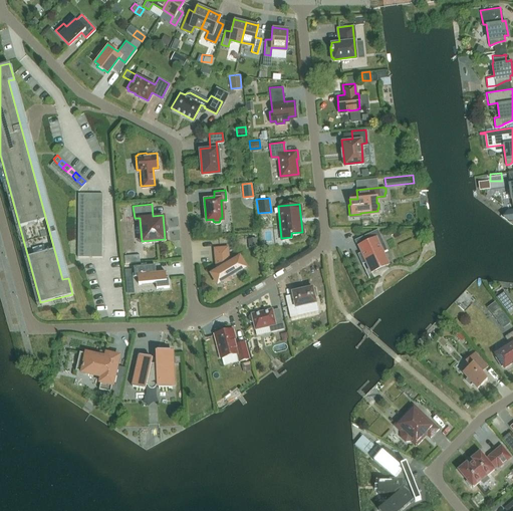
[(365,258),(368,266),(371,271),(389,263),(382,250),(387,248),(382,240),(377,243),(375,237),(380,234),(377,227),(364,233),(367,239),(358,244),(361,250),(356,252),(361,263),(362,262),(361,260),(365,258)]
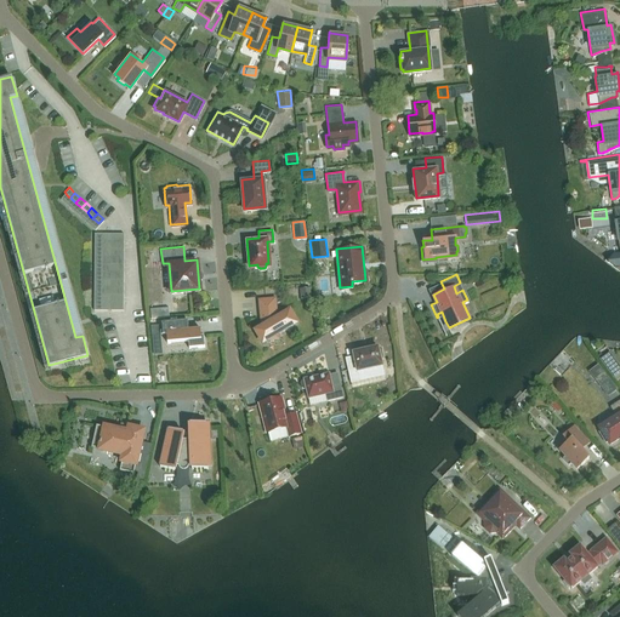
[(311,296),(310,285),(299,286),(300,296),(311,296)]
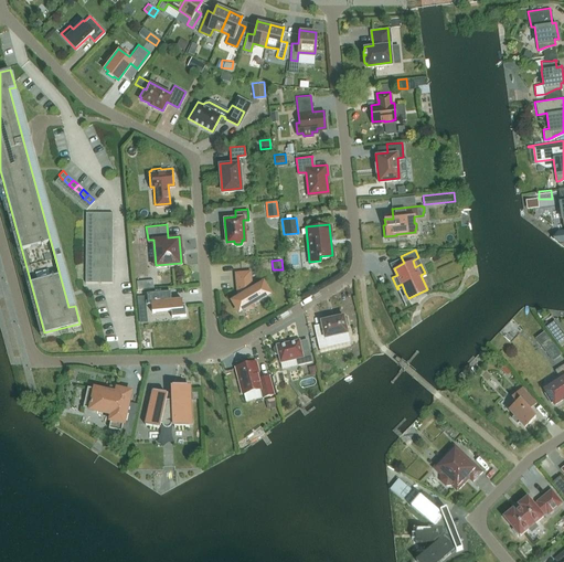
[(263,282),(251,287),(248,269),(236,272),(240,295),(232,299),(238,310),(244,307),(252,306),(252,303),(268,292),(263,282)]
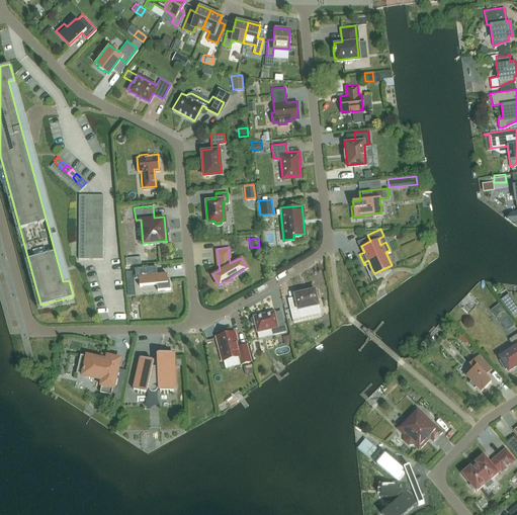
[(166,272),(152,273),(151,266),(135,267),(135,277),(138,277),(139,284),(156,282),(157,288),(170,287),(169,278),(167,278),(166,272)]
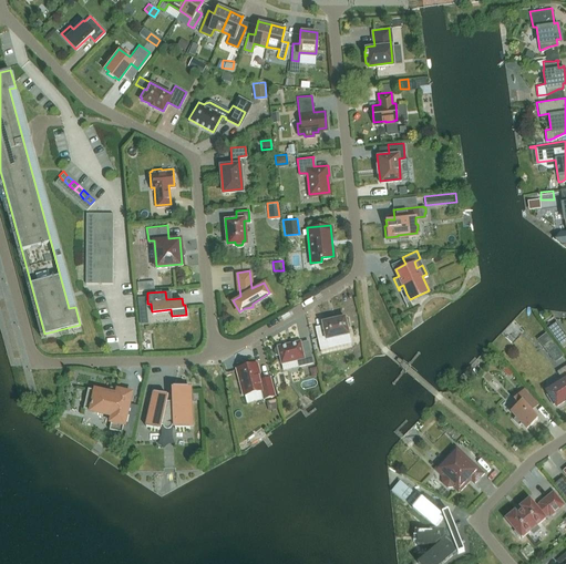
[(147,321),(146,303),(137,304),(140,322),(147,321)]
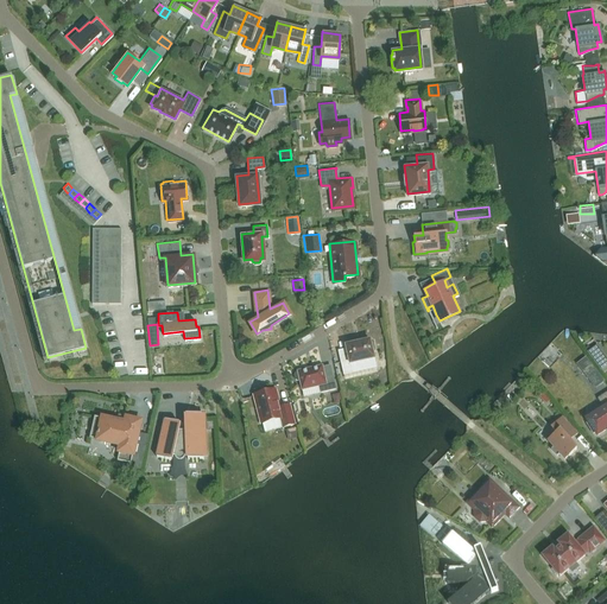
[(348,357),(340,360),(342,373),(367,367),(365,357),(373,356),(372,349),(374,348),(372,338),(370,339),(370,337),(345,343),(348,357)]
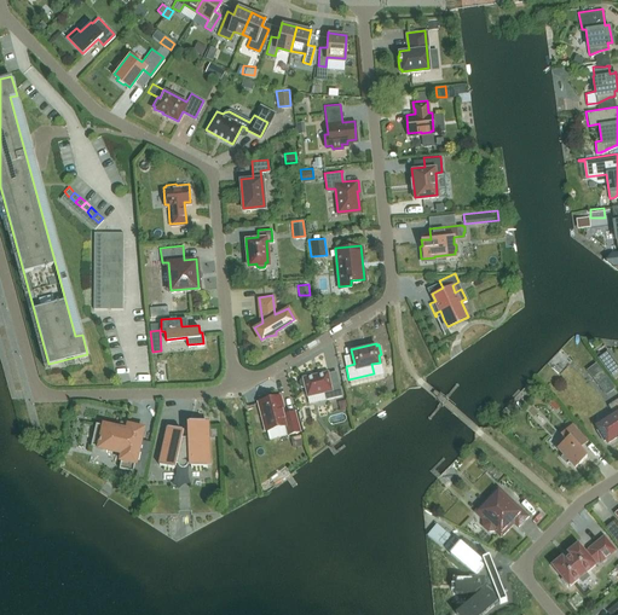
[(617,363),(607,348),(596,355),(611,375),(617,369),(617,363)]
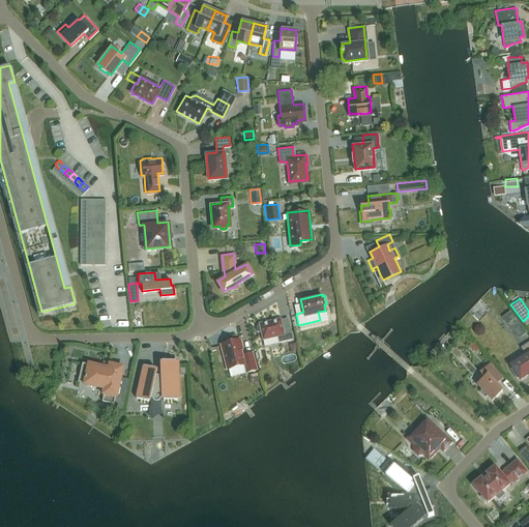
[(507,322),(516,316),(510,309),(502,315),(507,322)]
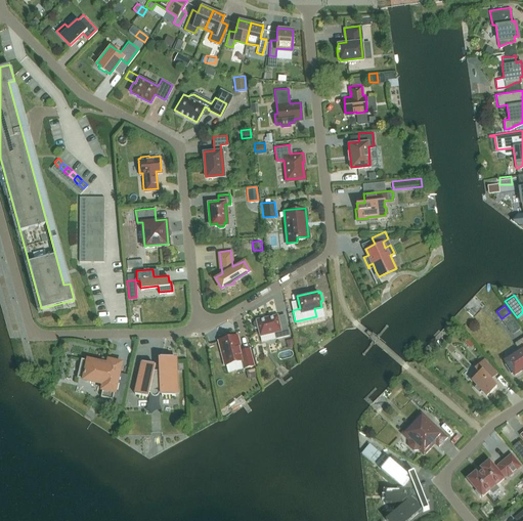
[(510,312),(502,318),(505,322),(513,316),(510,312)]
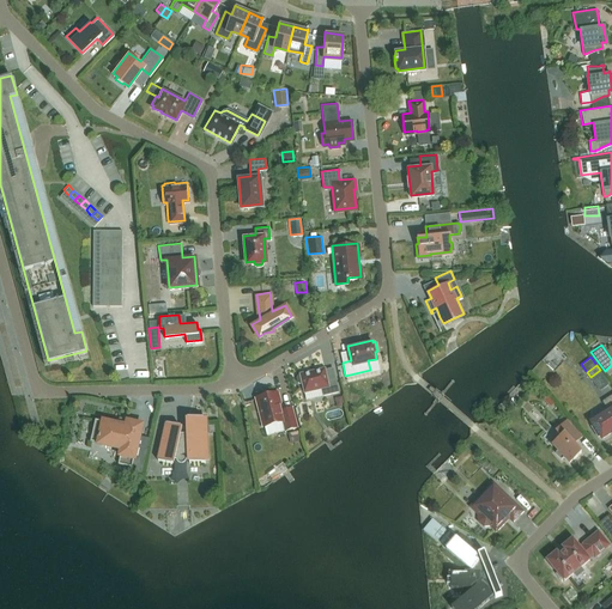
[(298,382),(301,381),(303,390),(321,387),(322,394),(338,390),(334,376),(327,377),(323,366),(300,371),(300,372),(297,373),(296,376),(297,379),(298,382)]
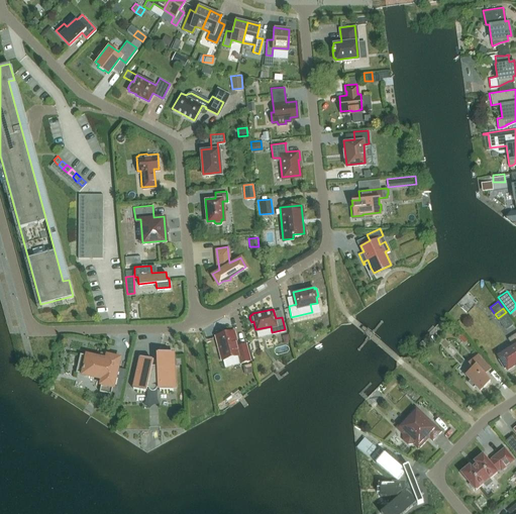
[(249,358),(245,343),(236,345),(232,329),(216,334),(216,336),(215,336),(217,343),(218,342),(220,349),(218,349),(220,355),(221,355),(222,357),(224,366),(240,362),(249,358)]
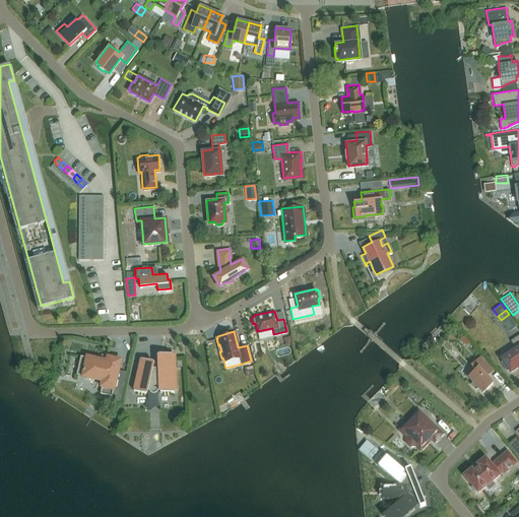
[(503,360),(501,361),(506,369),(508,368),(510,370),(518,364),(518,332),(510,338),(515,347),(501,357),(503,360)]
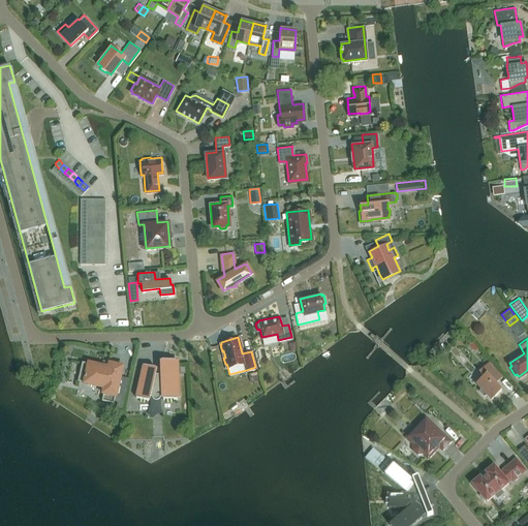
[(478,346),(472,339),(468,343),(474,349),(478,346)]
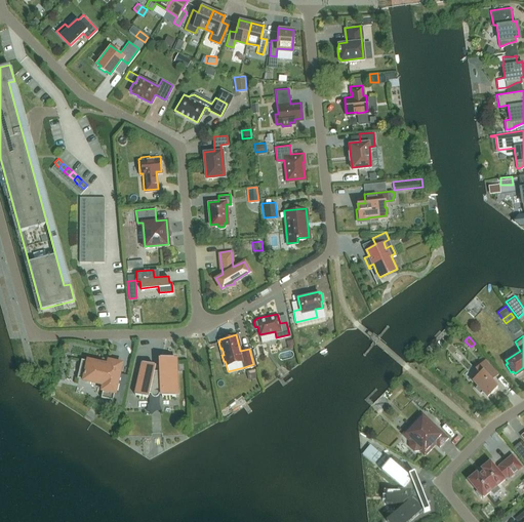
[(173,367),(173,355),(160,356),(160,366),(153,366),(154,363),(142,360),(134,393),(147,395),(147,393),(150,393),(151,395),(153,396),(155,396),(156,395),(158,393),(159,391),(161,391),(161,395),(174,394),(174,380),(170,380),(170,378),(173,378),(173,369),(169,369),(169,367),(173,367)]
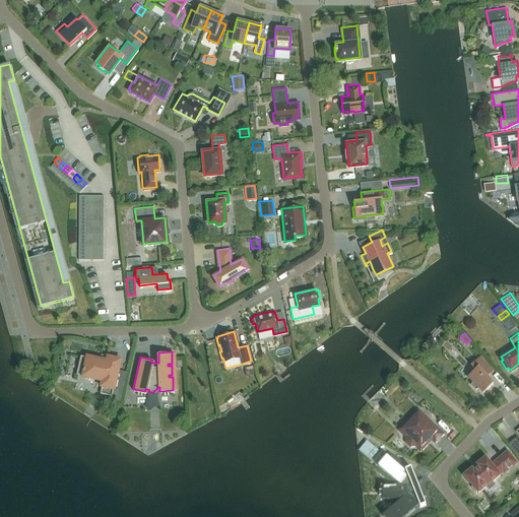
[(76,373),(103,379),(100,392),(111,394),(119,359),(108,356),(107,360),(80,354),(76,373)]
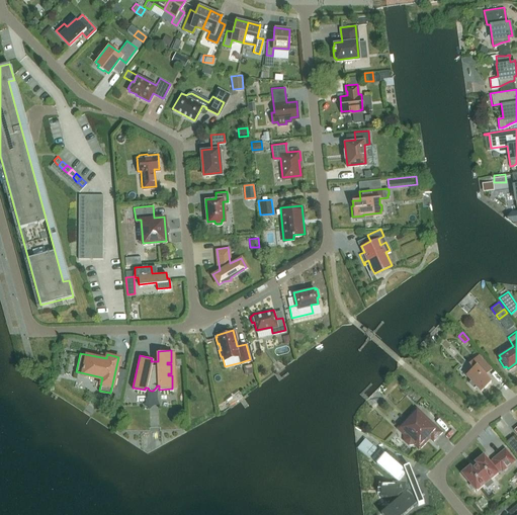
[(491,380),(484,373),(490,368),(478,354),(468,362),(472,367),(465,373),(470,378),(468,380),(474,387),(476,384),(481,390),(491,380)]
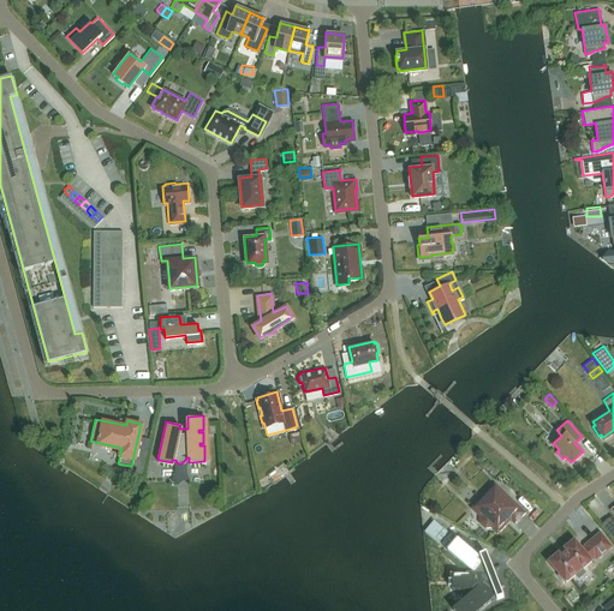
[(291,443),(300,439),(298,430),(287,432),(291,443)]
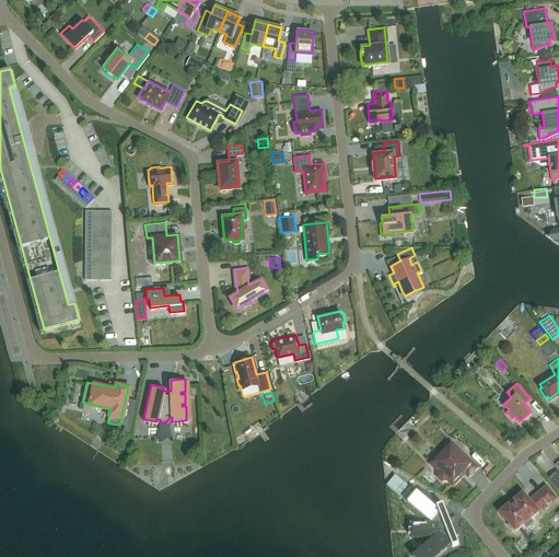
[(132,415),(126,414),(123,425),(130,427),(132,415)]
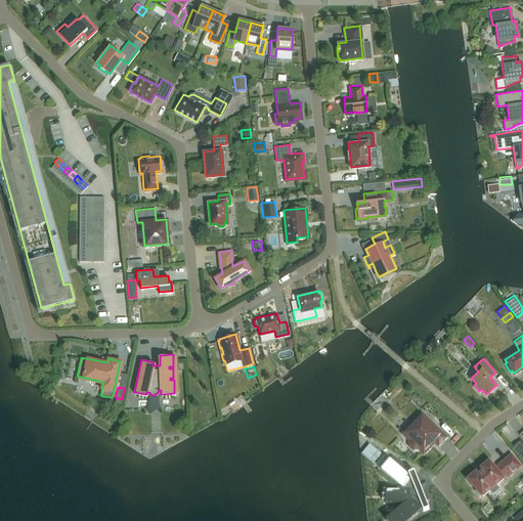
[(446,436),(436,426),(434,428),(421,416),(405,431),(409,435),(408,437),(408,443),(412,447),(419,447),(421,446),(423,448),(432,439),(437,444),(446,436)]
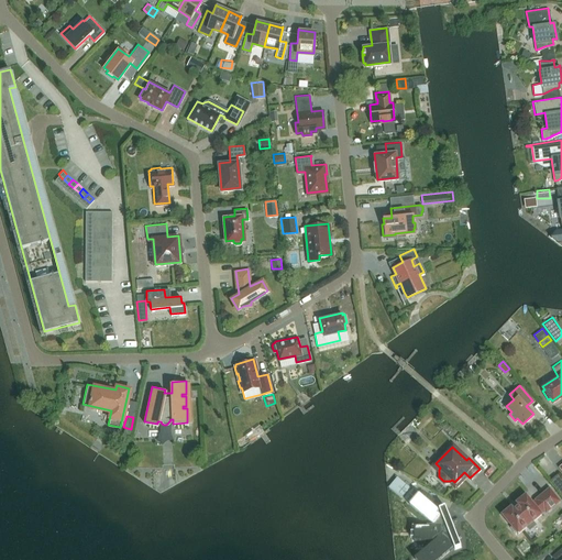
[(549,474),(557,490),(561,486),(561,476),(559,470),(549,474)]
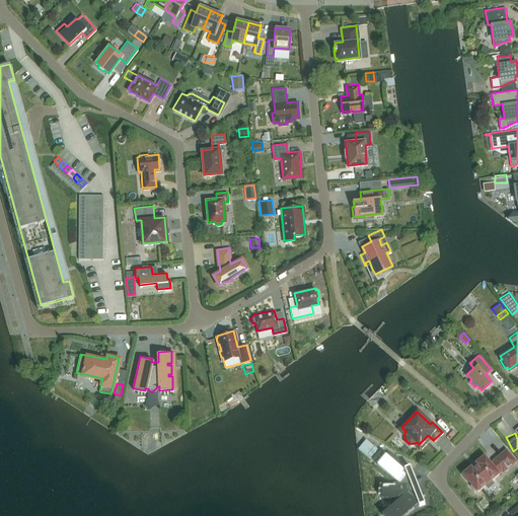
[(356,445),(369,455),(376,445),(363,435),(356,445)]
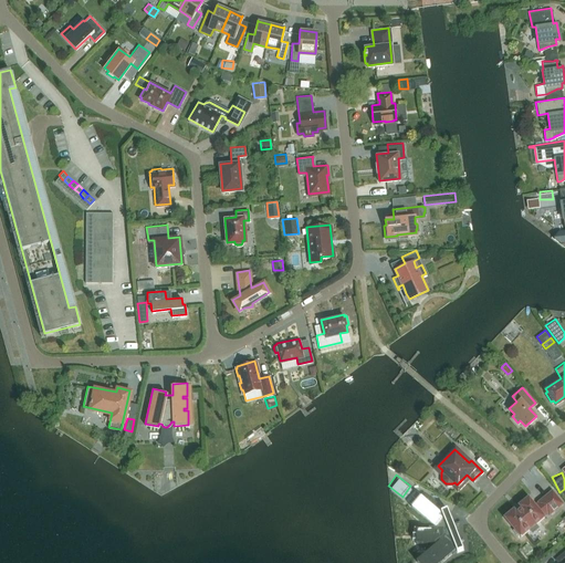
[(519,533),(520,534),(543,515),(543,514),(546,511),(547,513),(561,501),(551,489),(537,500),(537,501),(534,504),(527,496),(519,503),(520,506),(514,510),(512,508),(503,515),(513,527),(512,529),(516,534),(519,533)]
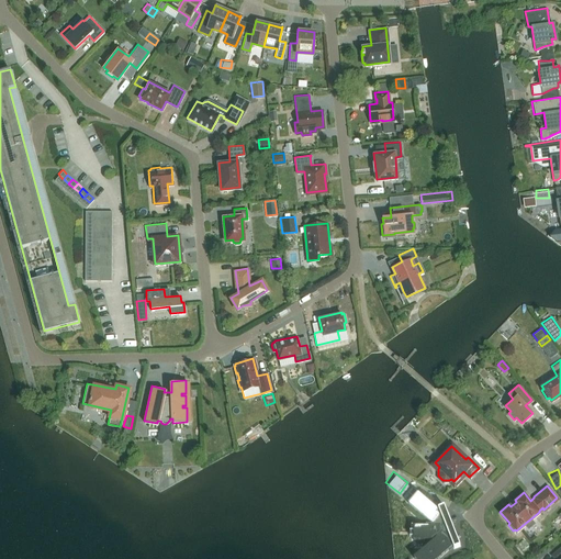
[(417,491),(408,502),(436,524),(412,524),(412,538),(433,538),(413,556),(415,558),(434,558),(451,544),(452,546),(459,544),(457,536),(459,534),(452,526),(445,503),(438,505),(438,507),(417,491)]
